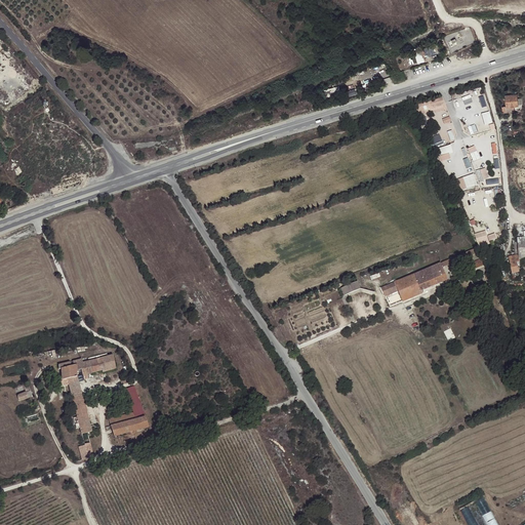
[(422,47),(414,49),(417,64),(426,62),(425,58),(422,49),(422,47)]
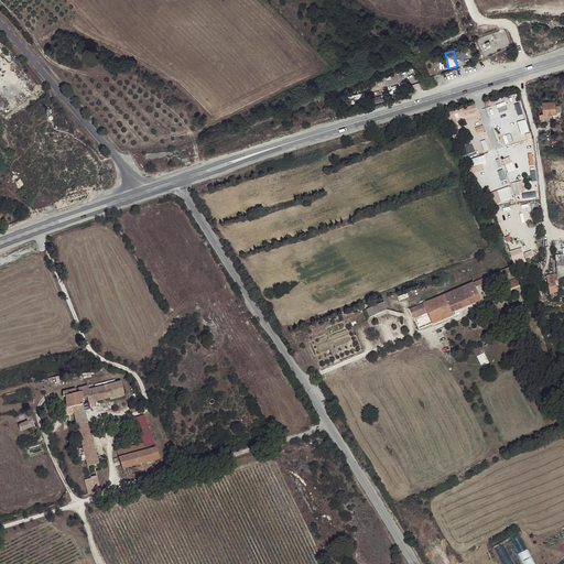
[(462,51),(454,53),(456,63),(465,61),(462,51)]
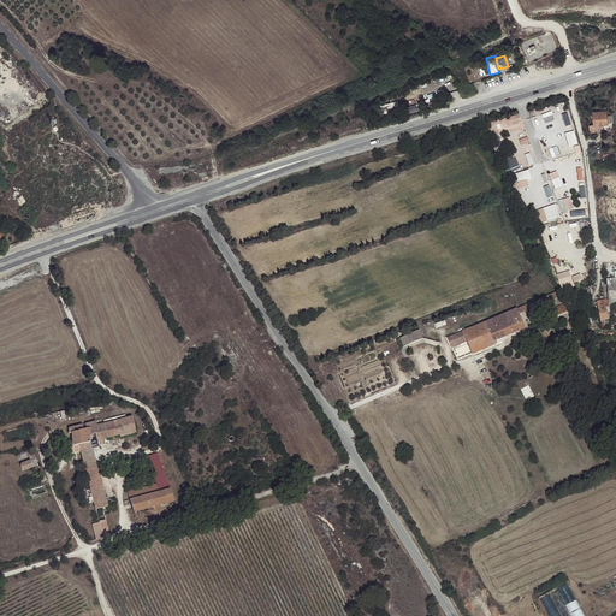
[(558,113),(562,123),(570,119),(567,110),(558,113)]
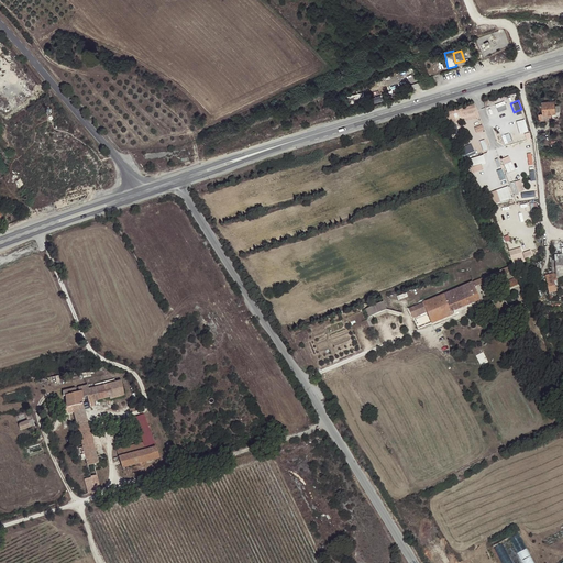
[(554,102),(543,103),(543,114),(539,114),(539,121),(550,121),(549,118),(552,118),(551,114),(555,114),(555,113),(560,113),(560,106),(554,106),(554,102)]
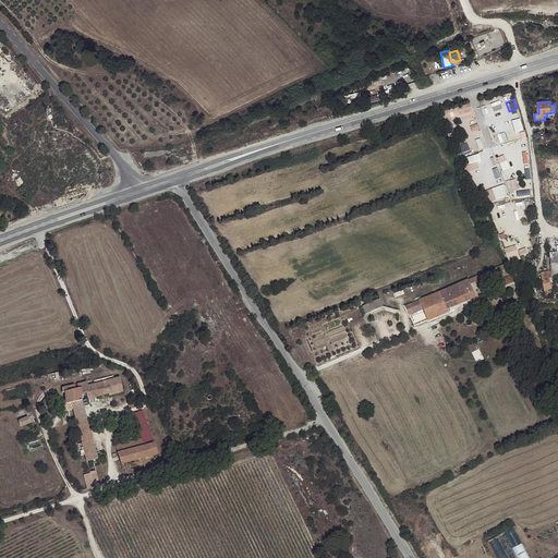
[(516,132),(524,130),(520,118),(512,120),(516,132)]
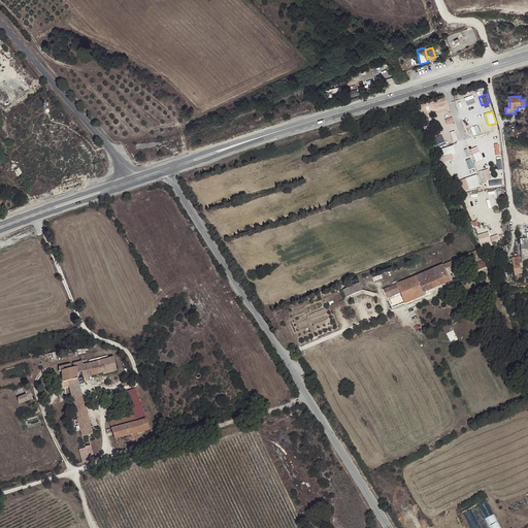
[(442,135),(432,139),(436,149),(447,144),(442,135)]
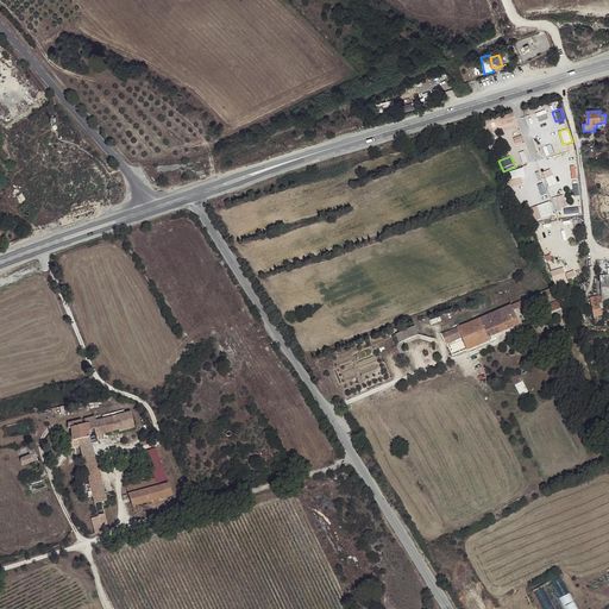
[(523,183),(521,179),(526,176),(523,167),(509,171),(513,180),(508,181),(510,188),(523,183)]
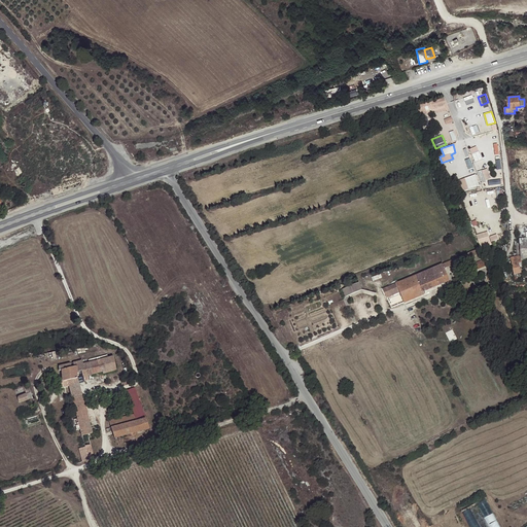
[(469,149),(475,162),(483,159),(478,146),(469,149)]
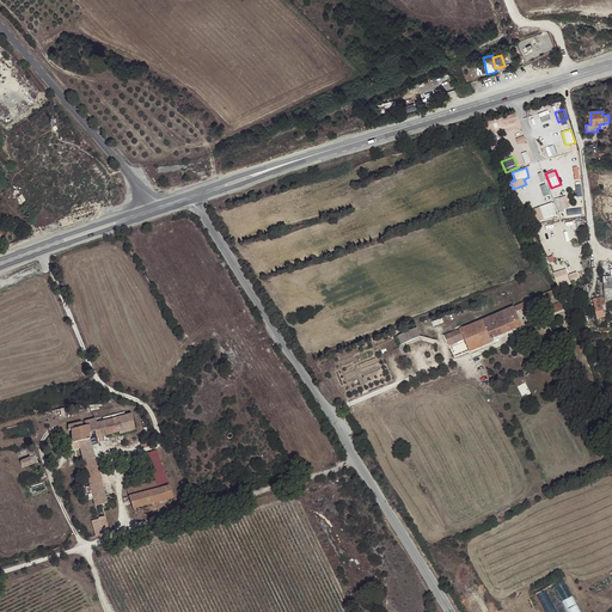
[(556,199),(560,212),(571,208),(567,195),(556,199)]
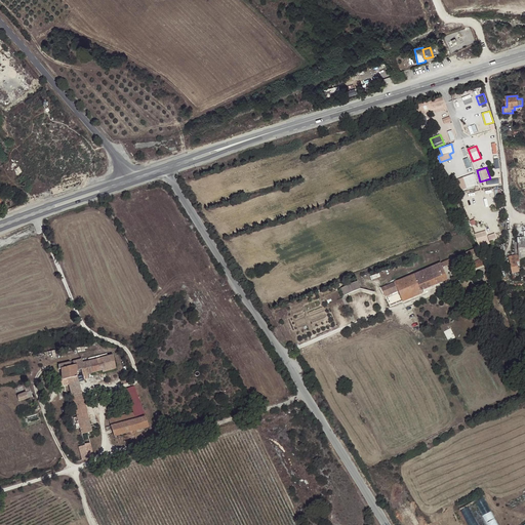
[(461,191),(478,186),(474,173),(457,178),(461,191)]
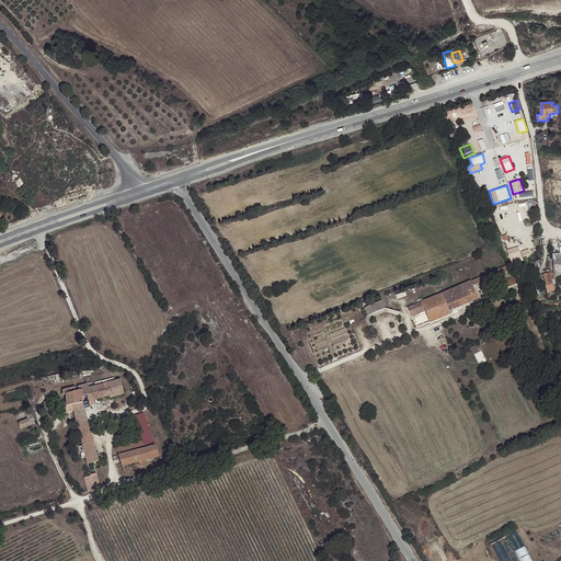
[(511,254),(514,263),(527,259),(524,250),(511,254)]
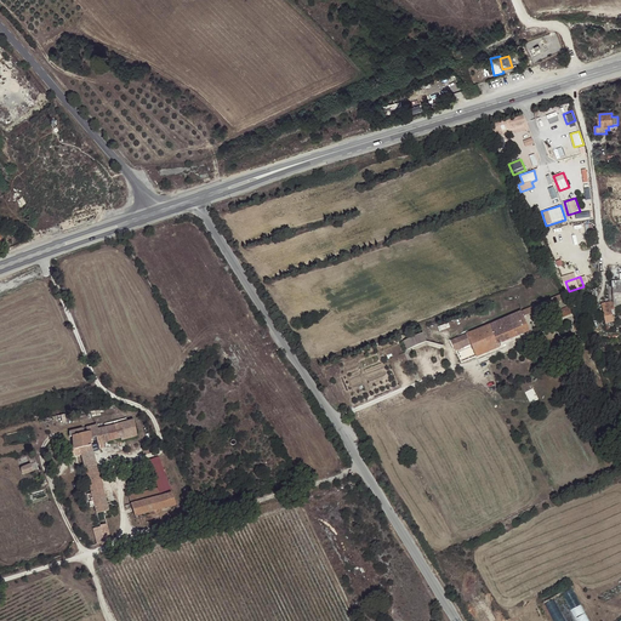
[(615,311),(615,306),(614,307),(613,288),(608,288),(610,303),(602,305),(605,323),(614,322),(613,311),(615,311)]
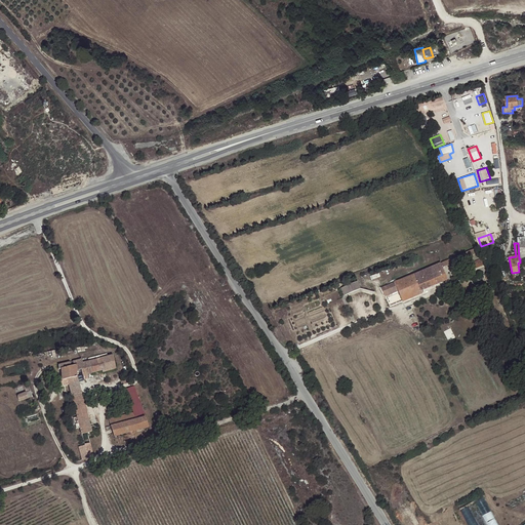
[(449,265),(479,252),(477,248),(470,250),(443,263),(430,268),(413,275),(419,291),(420,291),(447,280),(442,268),(449,265)]
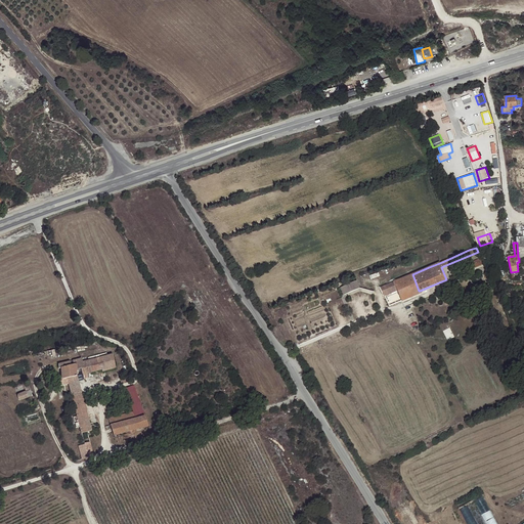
[(487,251),(481,254),(485,262),(491,259),(487,251)]
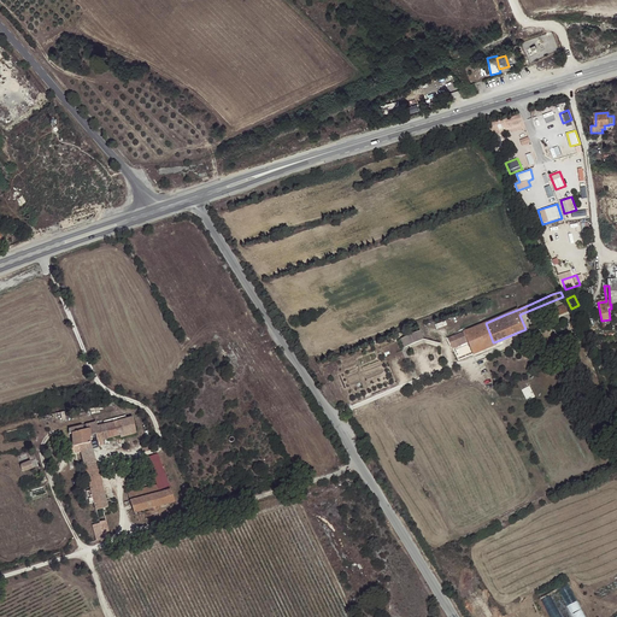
[(570,311),(566,304),(545,312),(547,321),(570,311)]
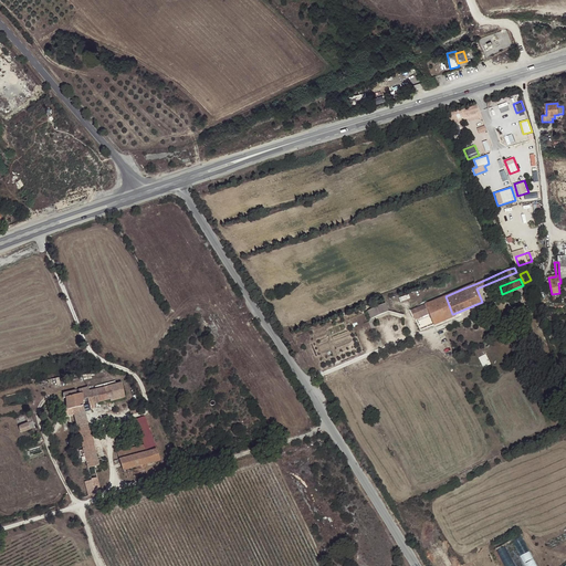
[(454,317),(453,314),(452,314),(446,296),(426,305),(429,313),(429,314),(435,325),(454,317)]
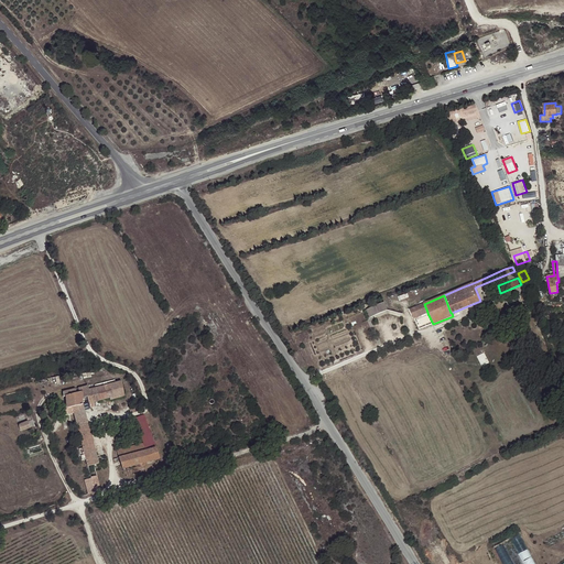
[(370,318),(388,311),(384,303),(367,311),(370,318)]
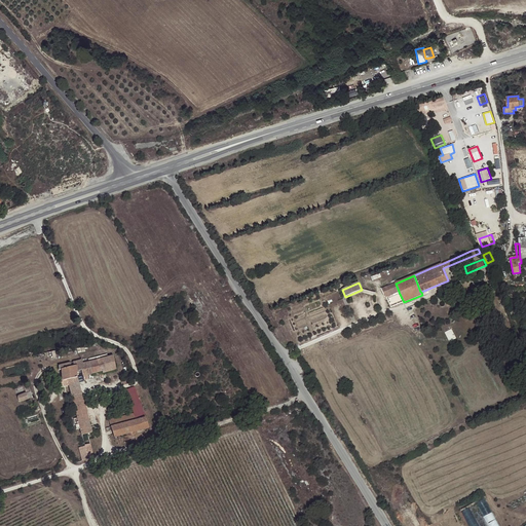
[(385,296),(399,291),(396,284),(382,289),(385,296)]
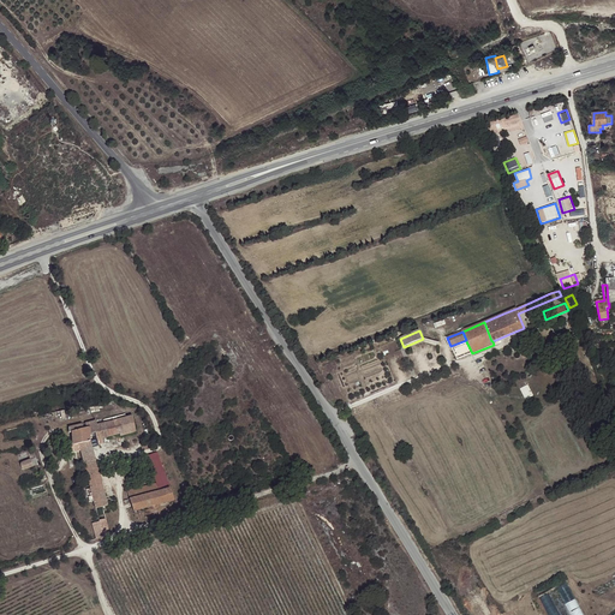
[(124,434),(124,436),(136,433),(132,417),(97,424),(96,421),(69,428),(69,433),(72,433),(72,445),(70,446),(70,453),(81,451),(90,489),(85,490),(89,502),(94,501),(96,508),(107,506),(90,442),(90,434),(95,434),(99,446),(103,445),(101,439),(119,434),(124,434)]
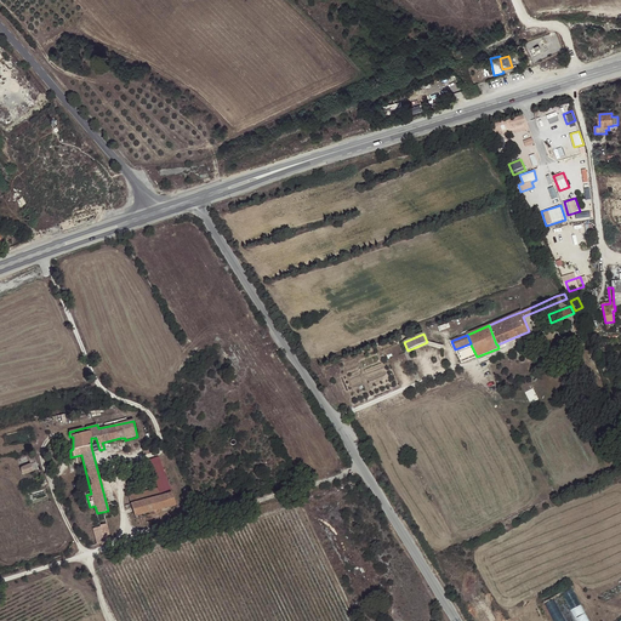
[(21,474),(34,472),(32,463),(20,466),(21,474)]
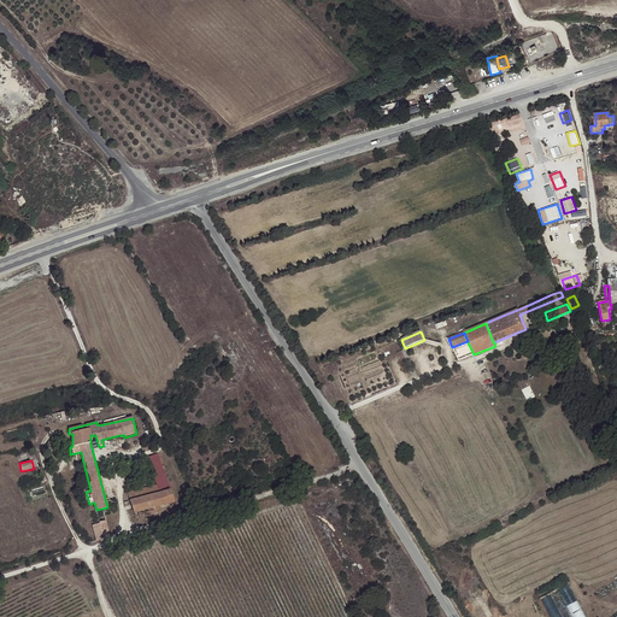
[(139,499),(160,493),(157,485),(135,491),(139,499)]
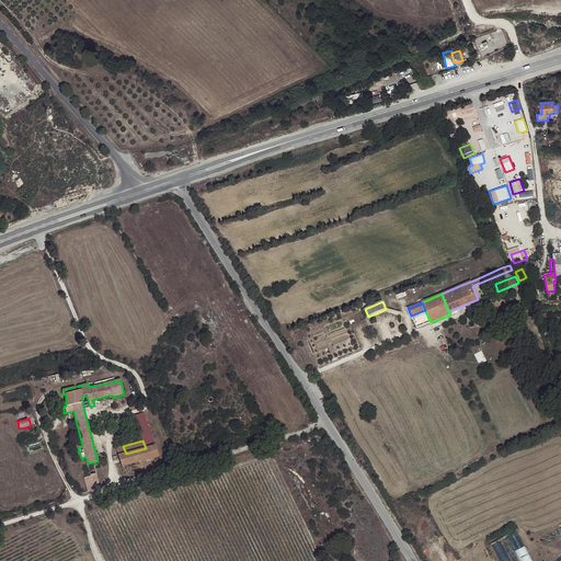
[(155,445),(146,448),(126,454),(123,446),(116,448),(122,467),(123,466),(159,456),(155,445)]
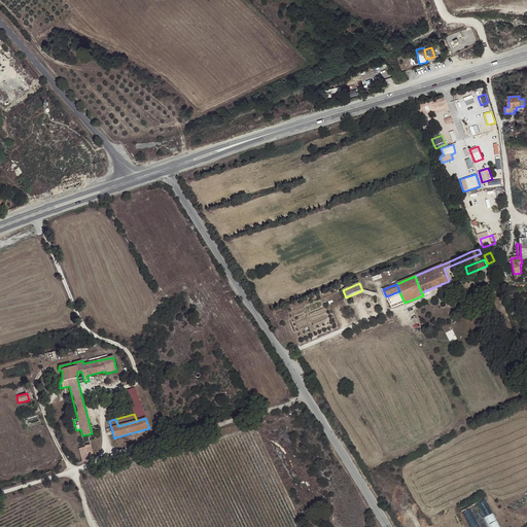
[(151,437),(149,428),(115,437),(118,446),(151,437)]
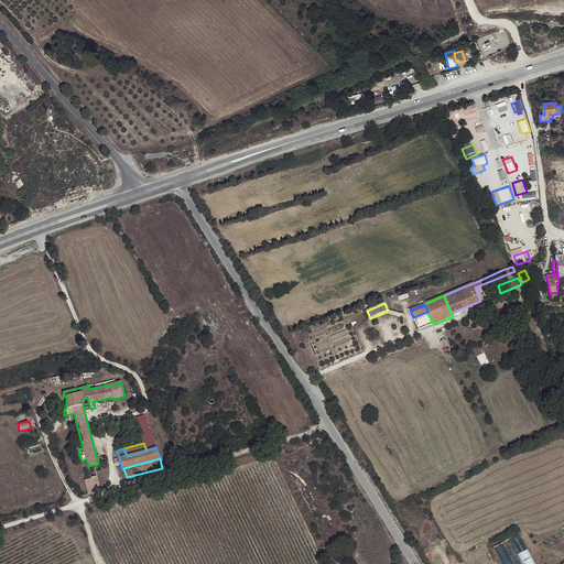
[(516,563),(507,543),(497,548),(505,563),(516,563)]
